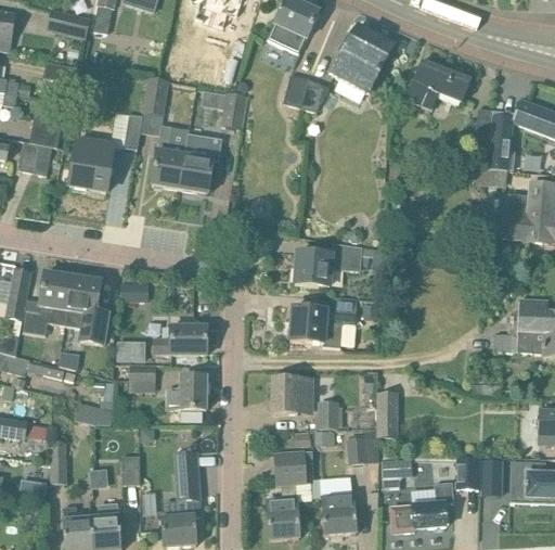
[(189,0),(189,1),(198,4),(193,18),(223,28),(228,13),(237,16),(243,0),(189,0)]
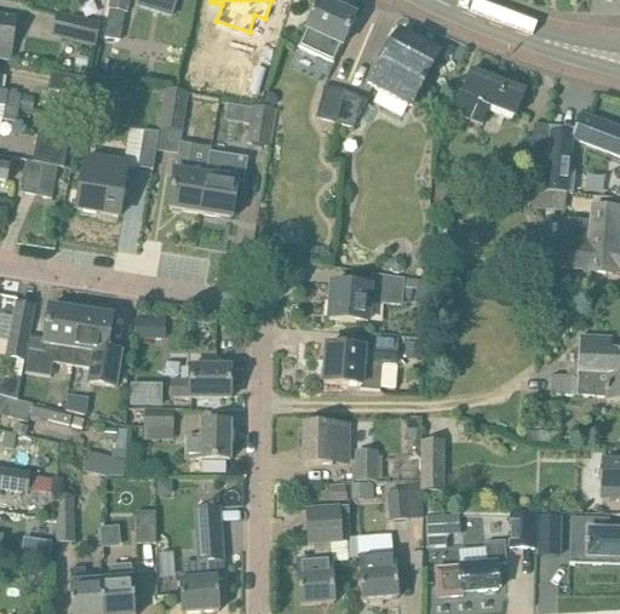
[(298,42),(317,51),(317,52),(333,59),(342,42),(342,44),(356,12),(329,0),(320,0),(306,27),(305,26),(298,42)]
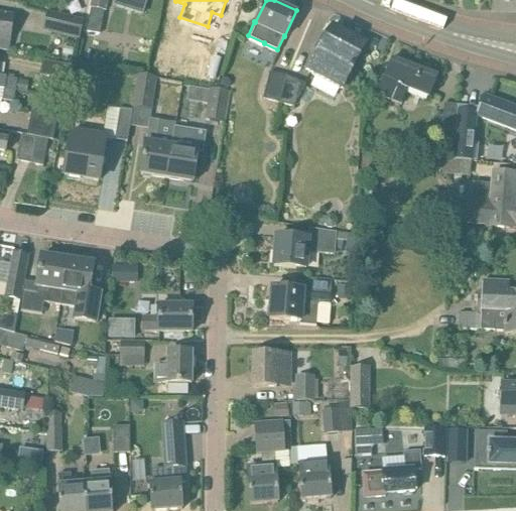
[(91,3),(87,27),(101,30),(105,6),(91,3)]
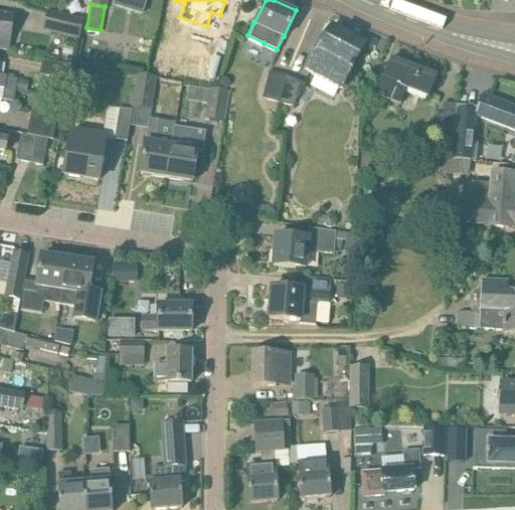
[(78,36),(83,16),(47,7),(42,26),(78,36)]
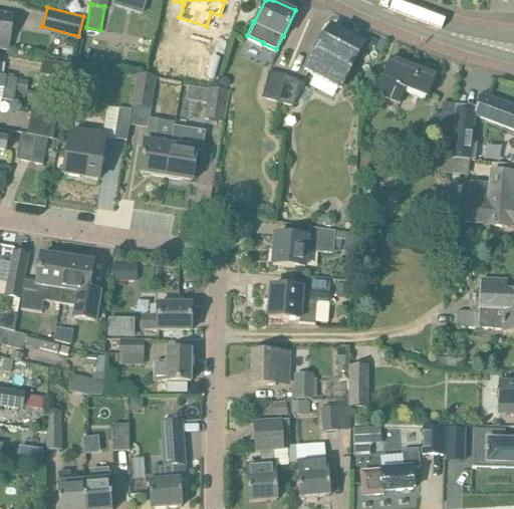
[(10,38),(14,12),(0,9),(0,45),(8,47),(10,38)]
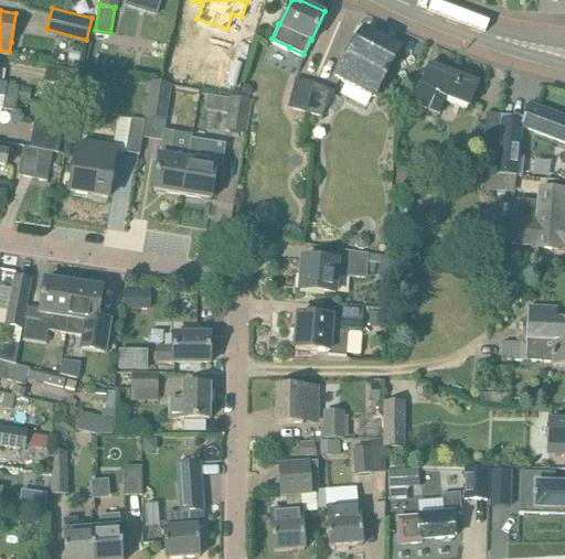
[(352,53),(337,79),(369,96),(398,43),(368,25),(361,36),(352,32),(343,47),(352,53)]
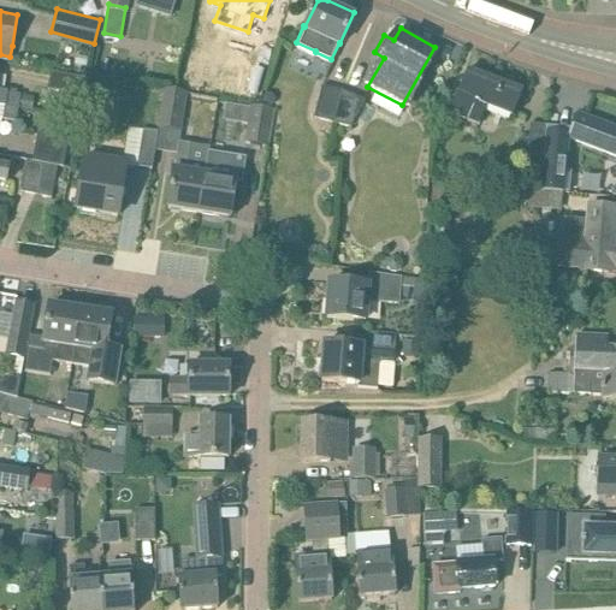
[(248,67),(267,72),(277,40),(258,35),(248,67)]
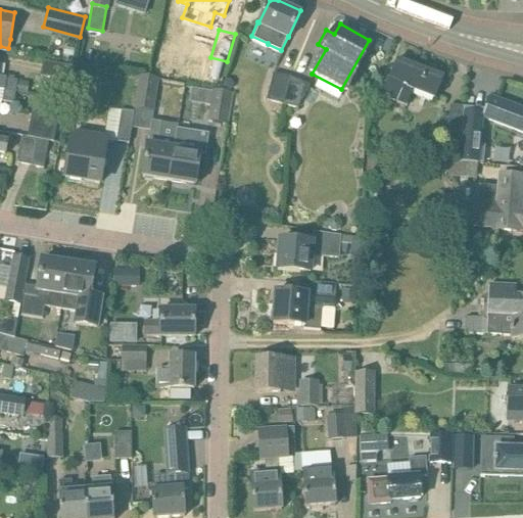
[(73,79),(76,63),(43,56),(40,73),(73,79)]
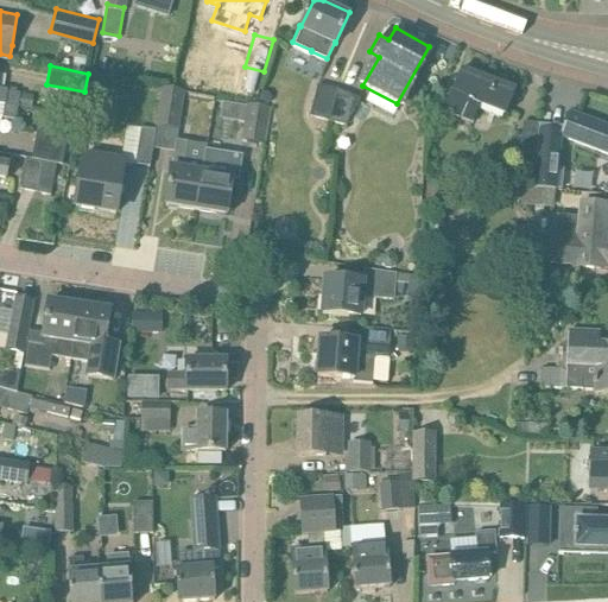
[(505,113),(515,87),(464,65),(444,112),(472,122),(476,109),(481,112),(485,105),(505,113)]
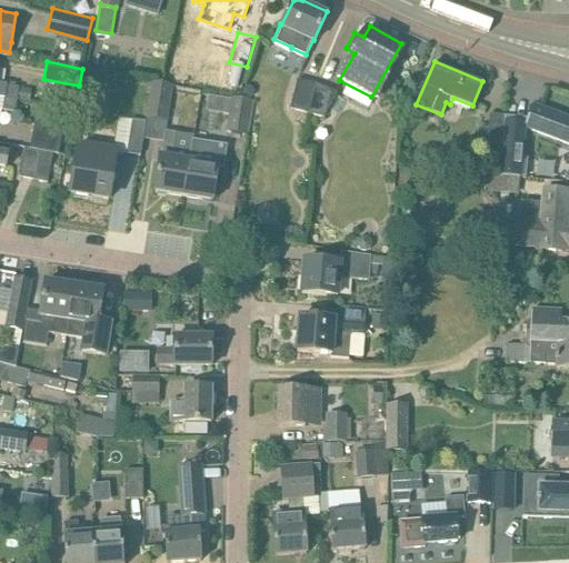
[(290,104),(309,110),(316,80),(297,74),(290,104)]
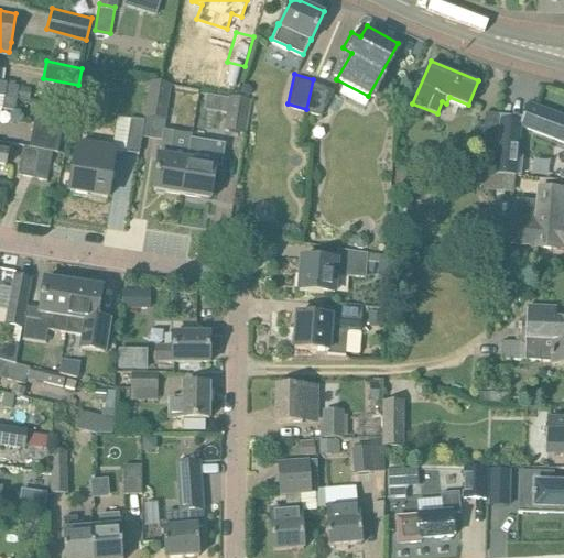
[(150,76),(143,112),(166,117),(172,80),(150,76)]
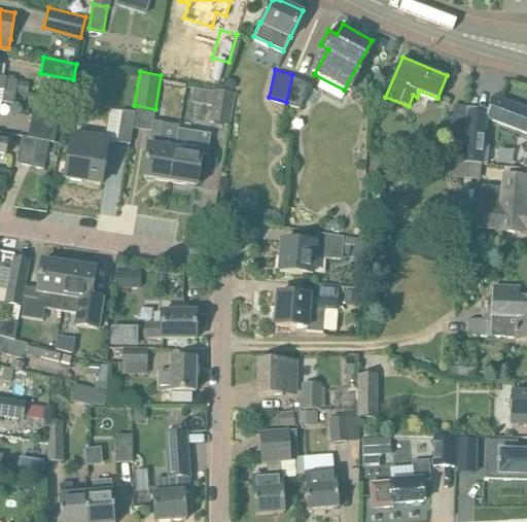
[(0,85),(27,90),(28,79),(6,76),(6,74),(0,73),(0,85)]
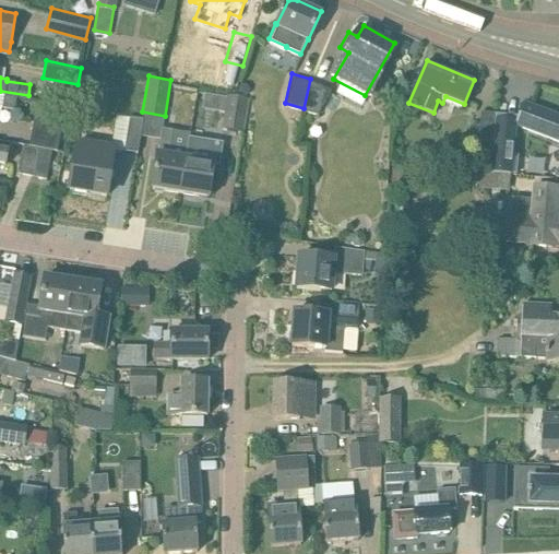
[(331,86),(310,79),(304,108),(318,112),(331,86)]
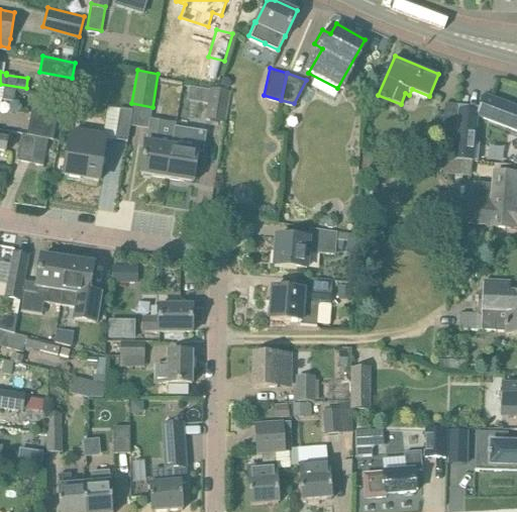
[(26,88),(0,84),(0,95),(13,98),(15,87),(26,88)]
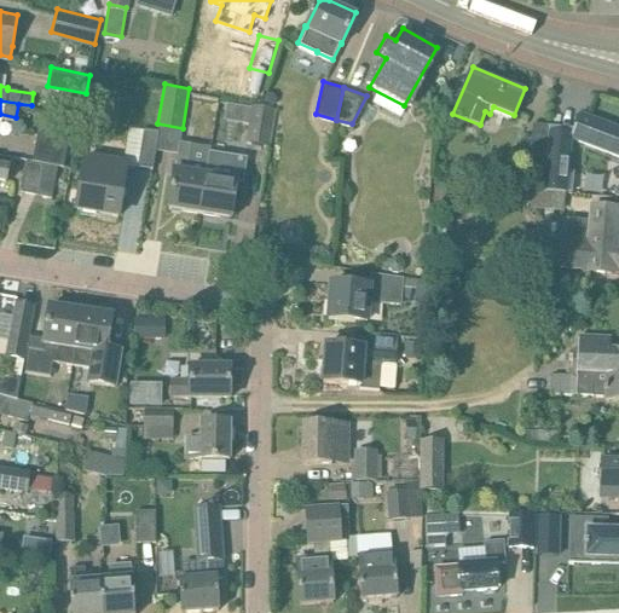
[(268,143),(275,104),(252,100),(246,139),(268,143)]
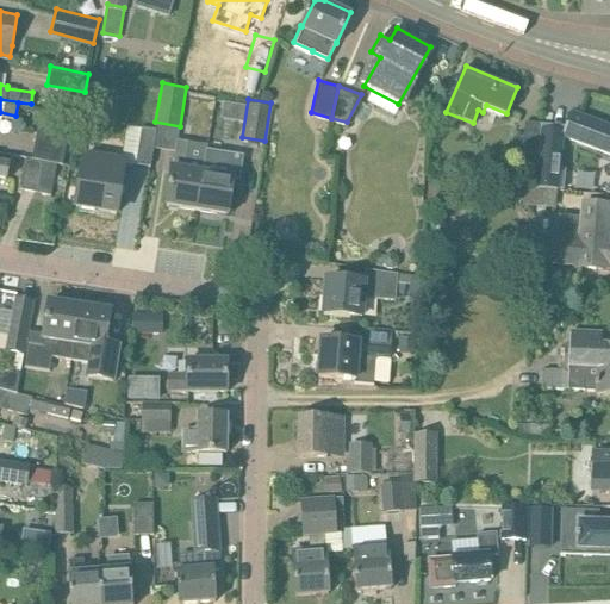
[(609,120),(573,109),(564,132),(609,150),(609,120)]
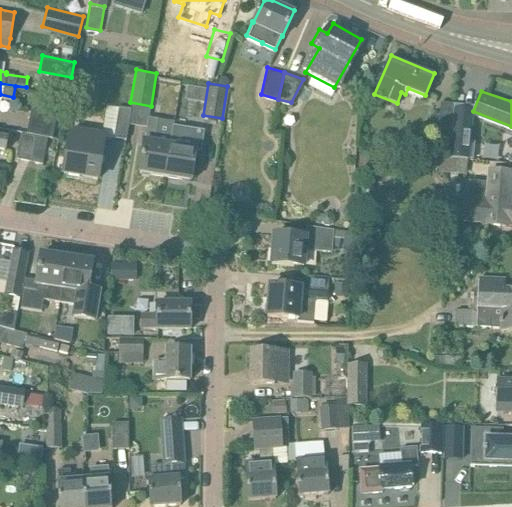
[(440,100),(437,127),(452,128),(454,101),(440,100)]
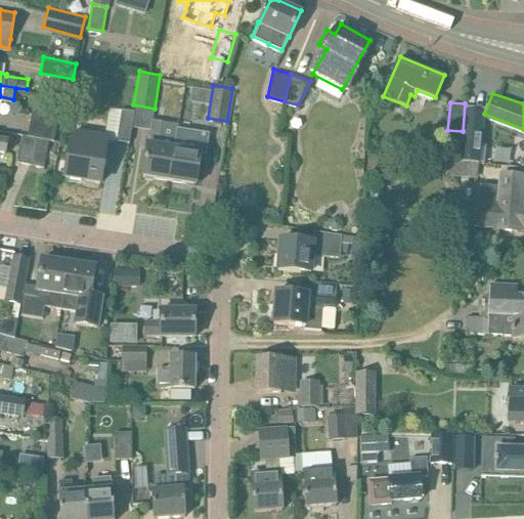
[(117,138),(129,140),(132,124),(134,109),(122,106),(117,138)]
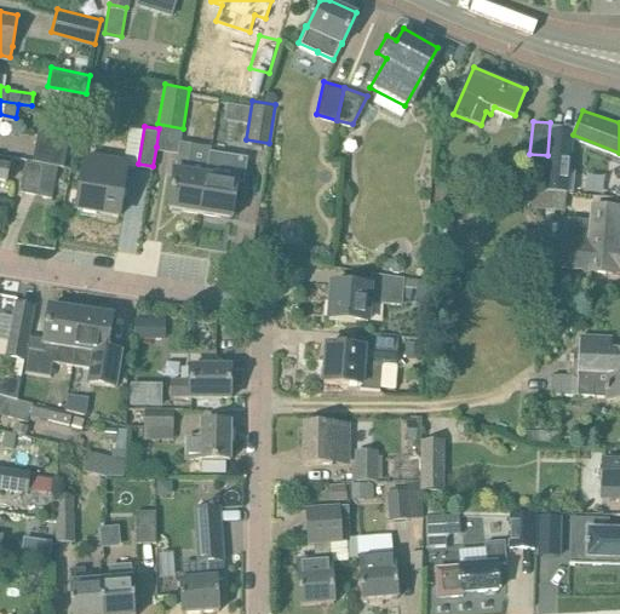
[(550,155),(547,185),(552,187),(567,187),(572,128),(552,127),(550,154),(550,155)]
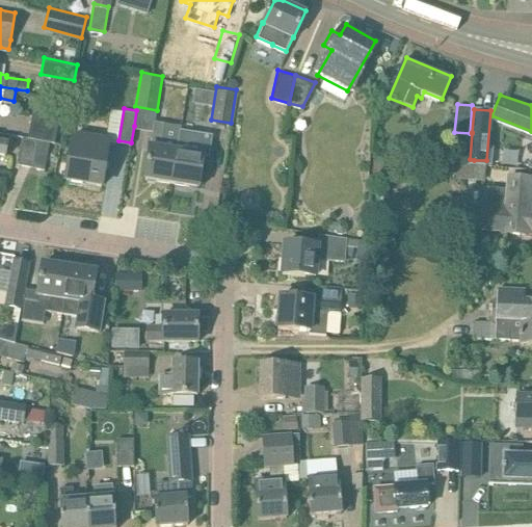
[(22,134),(50,140),(50,139),(54,140),(59,115),(33,111),(28,135),(22,134)]
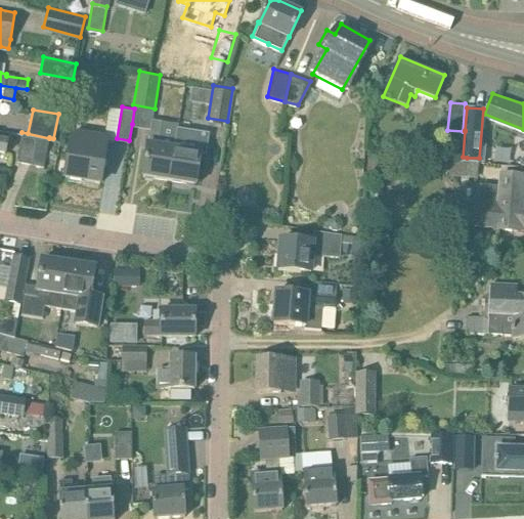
[(147,141),(142,173),(170,177),(175,145),(178,125),(179,121),(162,118),(151,117),(147,141)]
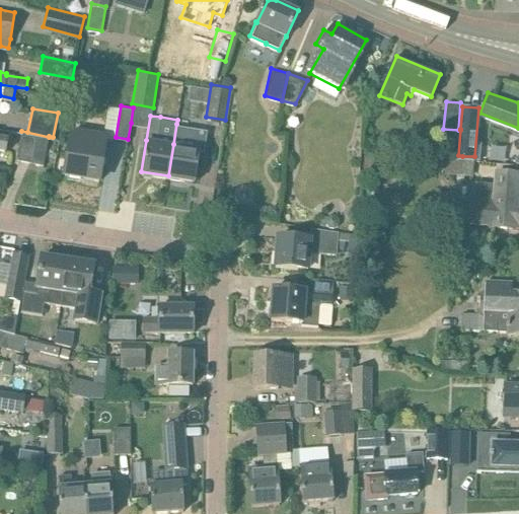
[(173,144),(168,175),(195,179),(200,148),(204,149),(207,129),(176,124),(173,144)]
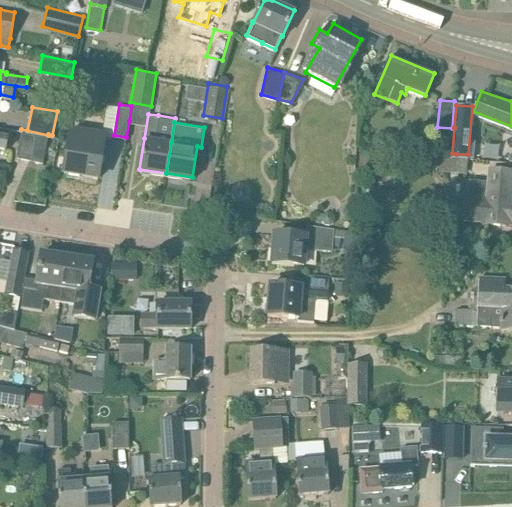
[(71,128),(64,171),(97,177),(105,133),(102,133),(101,133),(71,128)]
